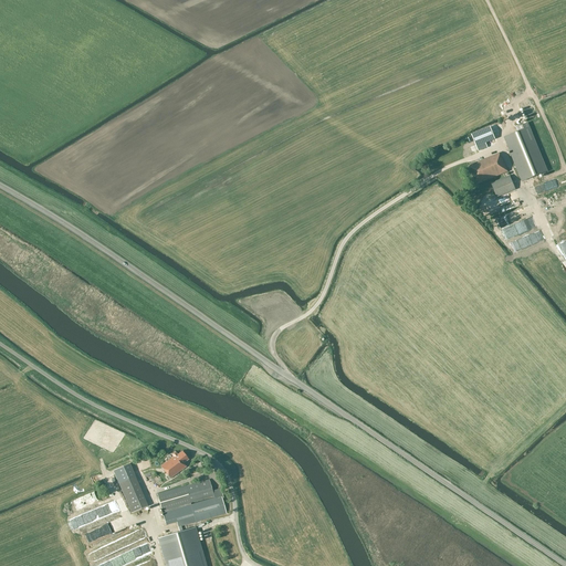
[(515,83),(494,90),(496,96),(501,94),(500,92),(509,88),(510,92),(517,90),(515,83)]
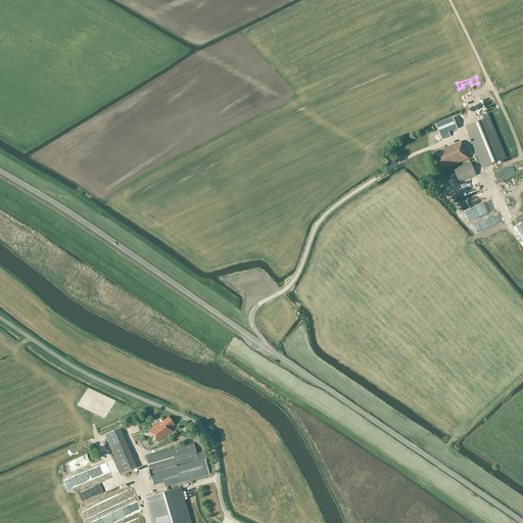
[(490,92),(484,94),(491,116),(497,114),(490,92)]
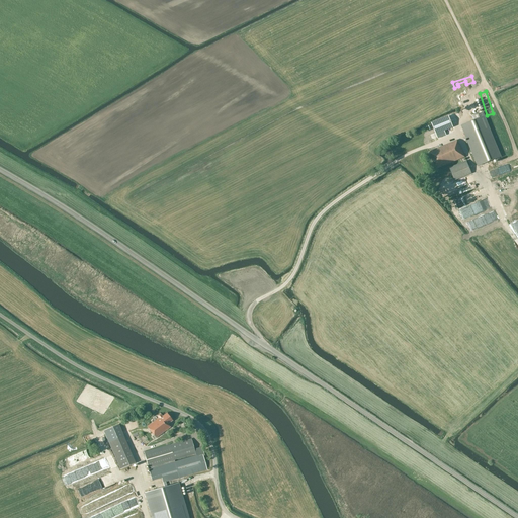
[(501,157),(483,112),(473,116),(475,120),(460,125),(478,167),(501,157)]
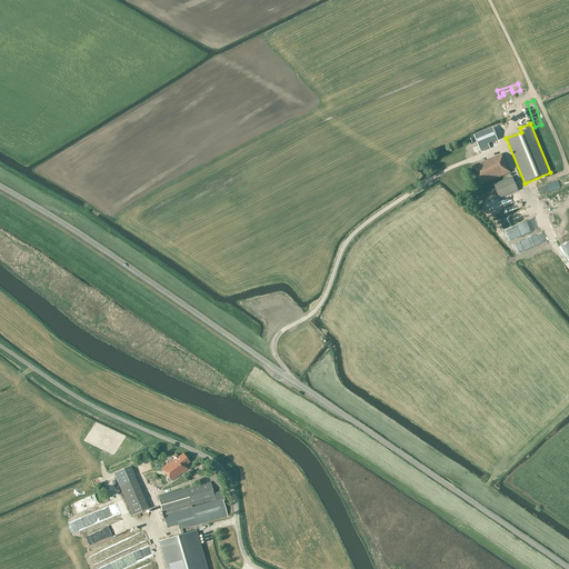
[(498,142),(493,129),(475,137),(479,149),(498,142)]
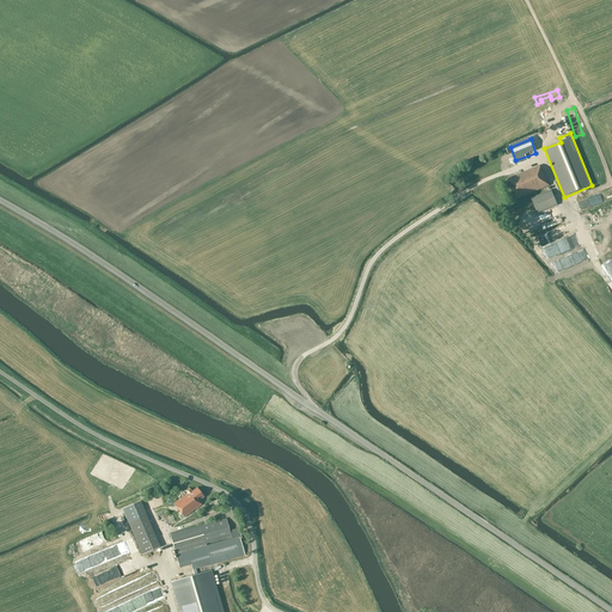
[(539,165),(506,178),(514,200),(549,185),(543,170),(542,170),(539,165)]
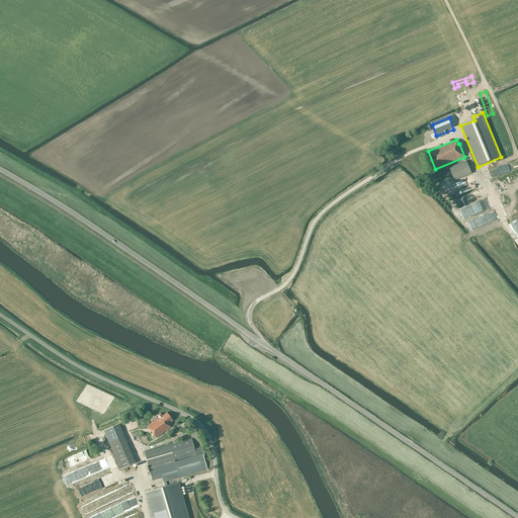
[(471,173),(466,161),(449,168),(454,180),(471,173)]
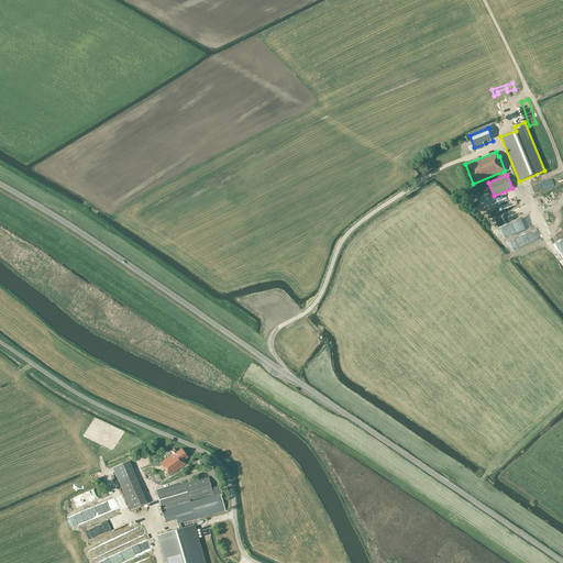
[(532,192),(560,184),(558,176),(529,186),(532,192)]
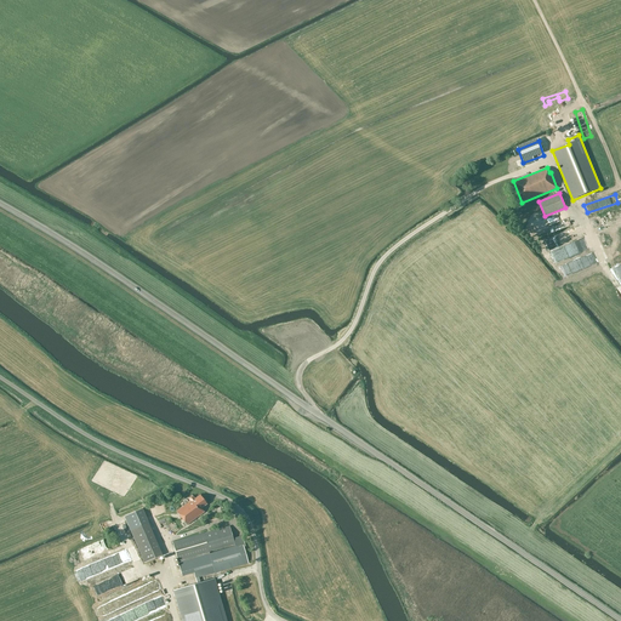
[(543,251),(598,231),(594,220),(540,240),(543,251)]
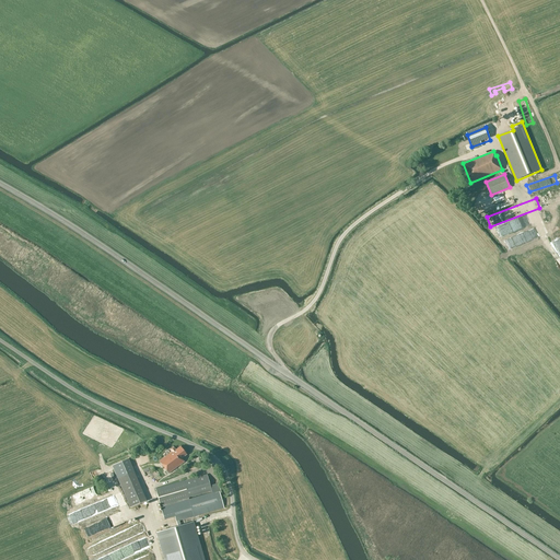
[(172,452),(159,461),(167,473),(184,462),(182,458),(186,455),(181,446),(175,451),(173,447),(170,450),(172,452)]
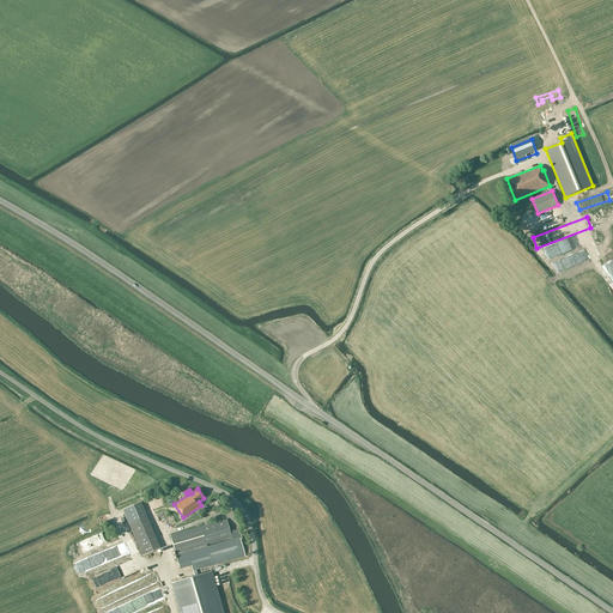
[(161,548),(140,502),(122,509),(143,556),(161,548)]
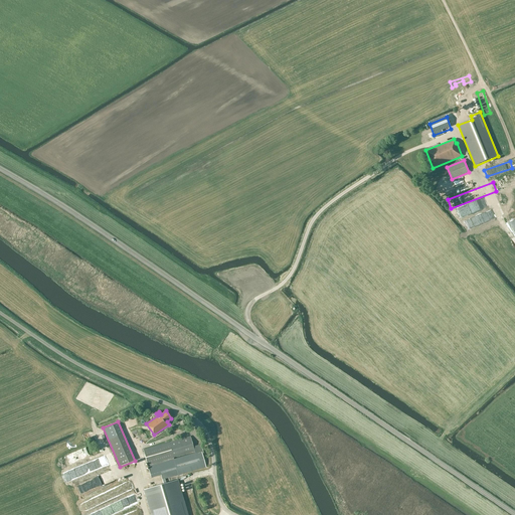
[(161,475),(162,480),(178,475),(178,476),(206,468),(202,454),(203,453),(201,445),(193,447),(190,437),(175,441),(166,444),(143,450),(147,466),(148,467),(151,478),(161,475)]
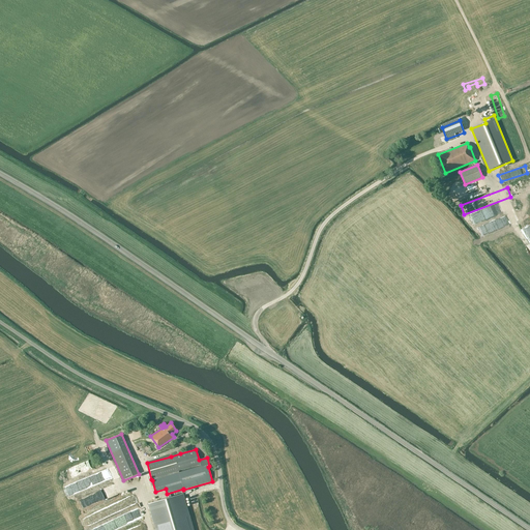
[(114,470),(109,460),(104,463),(110,473),(114,470)]
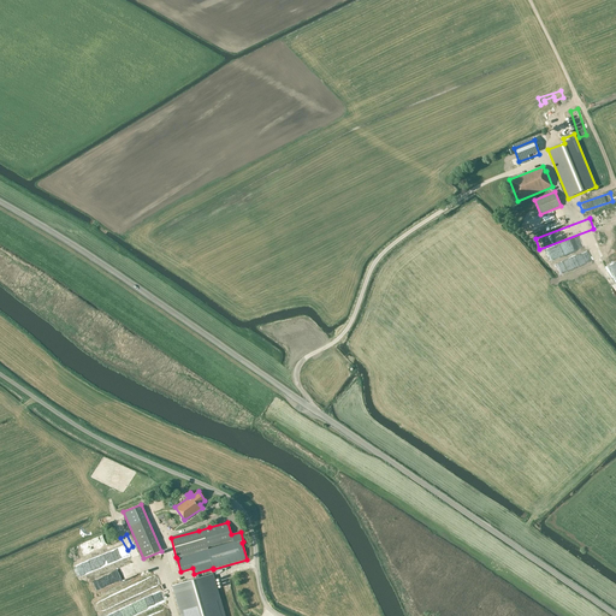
[(131,564),(108,574),(112,582),(135,573),(131,564)]
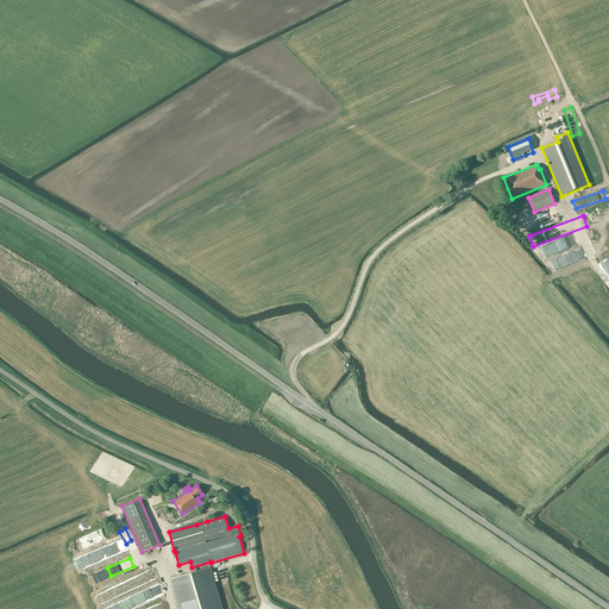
[(220,608),(208,569),(171,579),(180,608),(220,608)]
